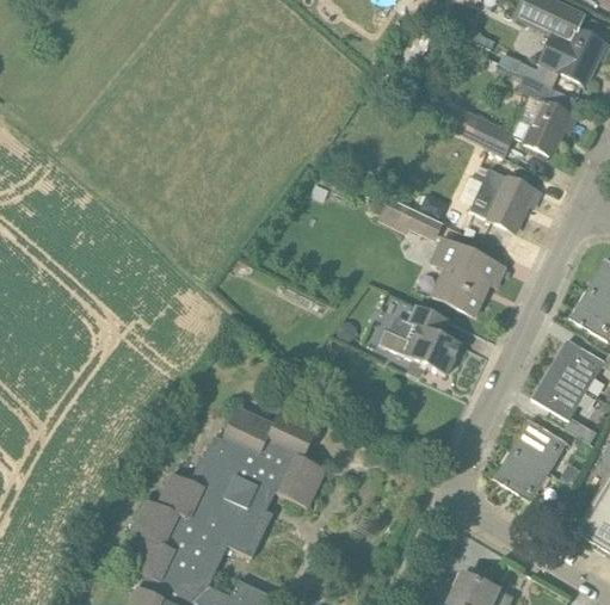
[(579,29),(586,13),(559,0),(521,0),(513,17),(550,34),(531,73),(553,84),(560,69),(585,81),(598,55),(603,57),(609,47),(609,43),(579,29)]
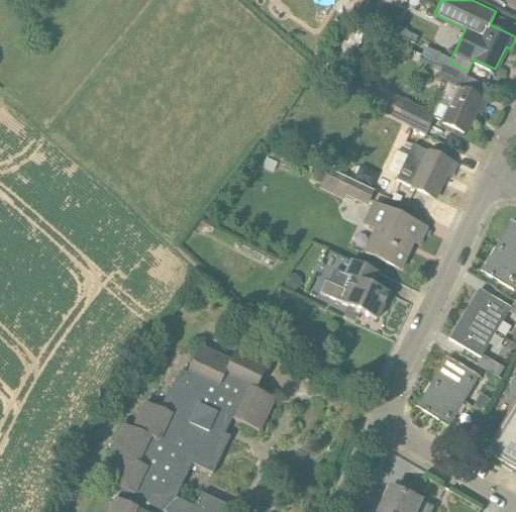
[(414,40),(419,27),(401,21),(396,33),(414,40)]
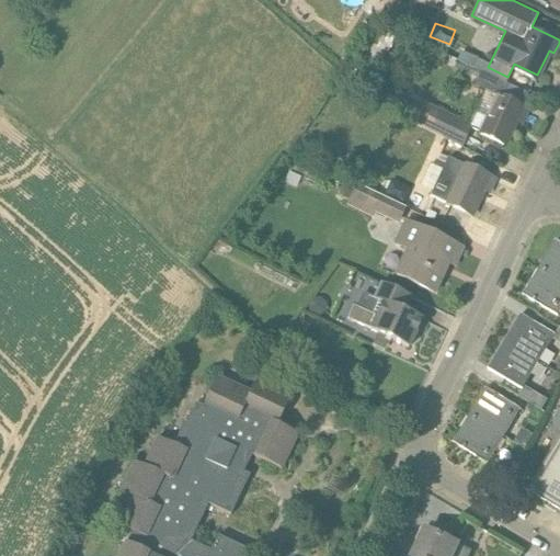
[(479,126),(478,128),(505,142),(517,116),(522,118),(527,106),(493,90),(500,76),(481,67),(475,80),(486,86),(469,120),(472,122),(471,124),(479,126)]
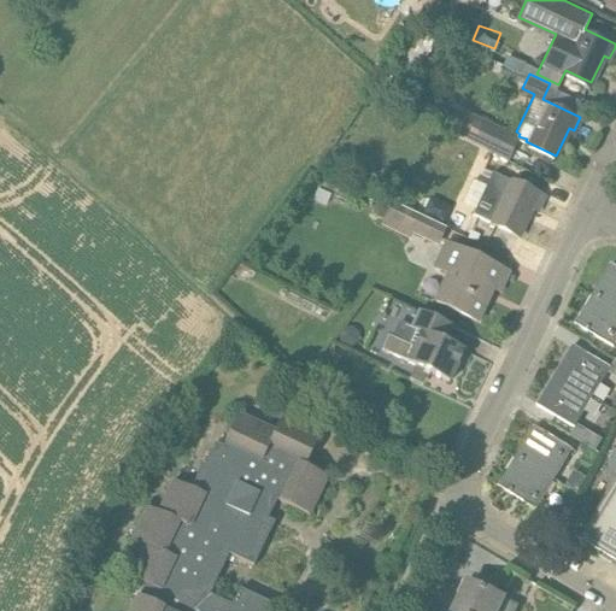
[(510,158),(518,136),(520,134),(516,131),(484,116),(464,106),(463,110),(453,130),(510,158)]
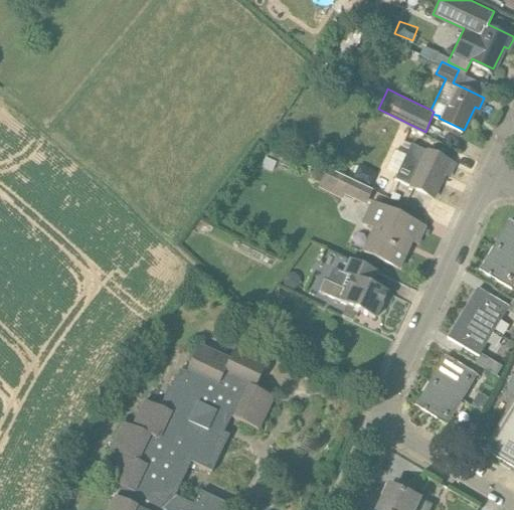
[(418,159),(407,182),(434,194),(445,170),(449,172),(455,161),(419,145),(413,157),(418,159)]
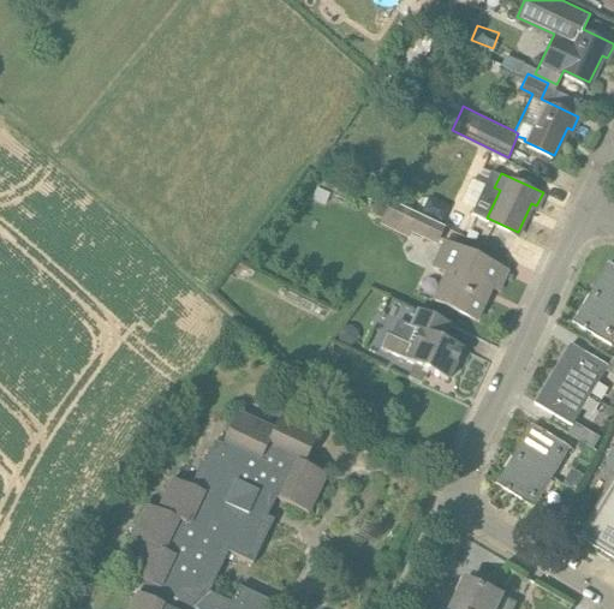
[(437,240),(445,225),(392,198),(382,220),(410,233),(412,228),(437,240)]
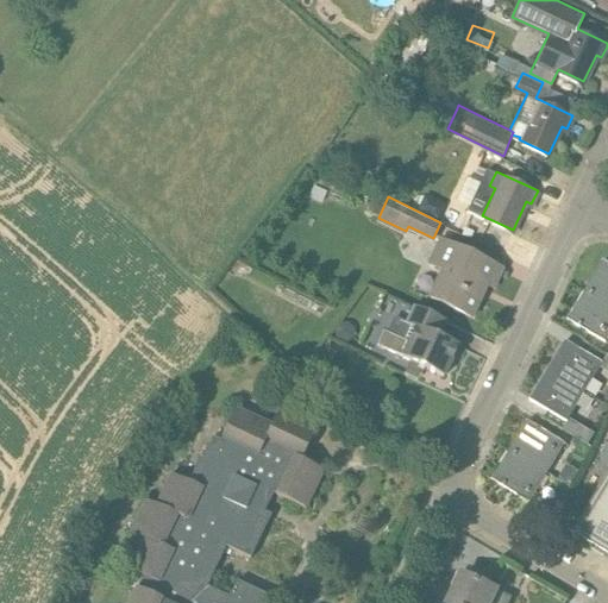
[(443,269),(432,294),(472,313),(488,281),(494,283),(502,265),(439,236),(427,261),(443,269)]
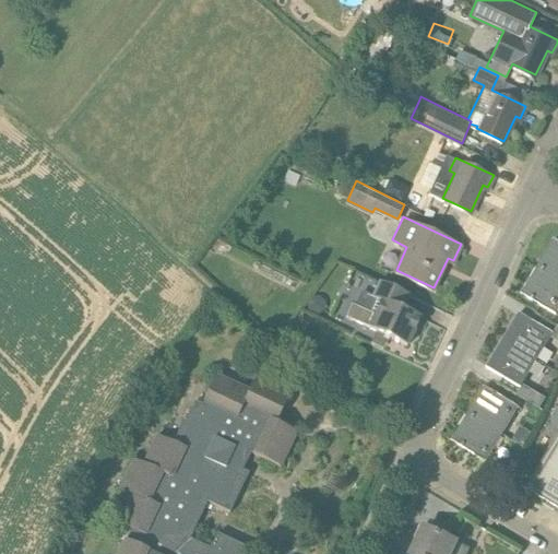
[(538,263),(557,273),(557,236),(555,235),(538,263)]
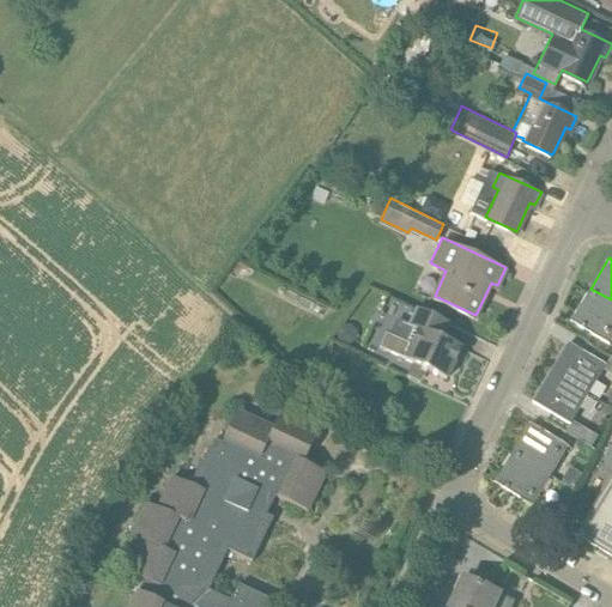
[(611,299),(591,289),(573,319),(610,340),(611,337),(611,299)]
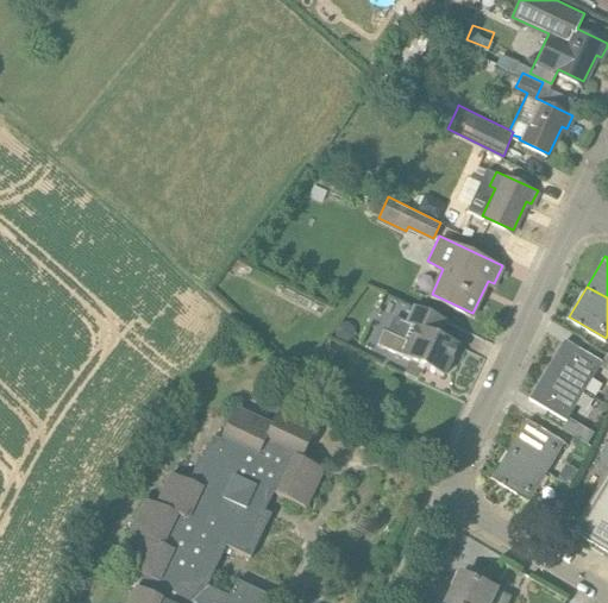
[(384,327),(377,341),(444,372),(458,343),(439,333),(447,318),(414,302),(406,319),(417,324),(409,338),(384,327)]
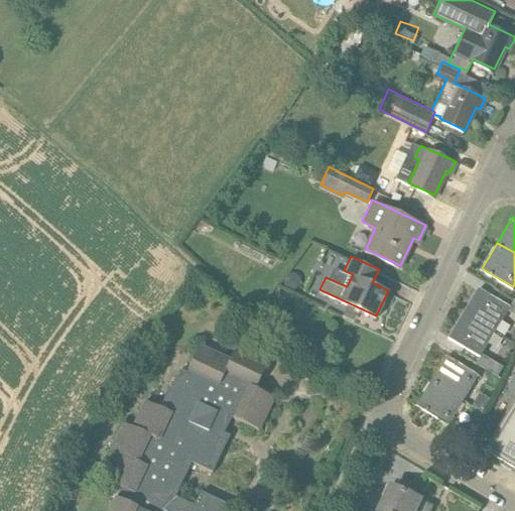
[(466,309),(496,329),(511,303),(480,285),(466,309)]
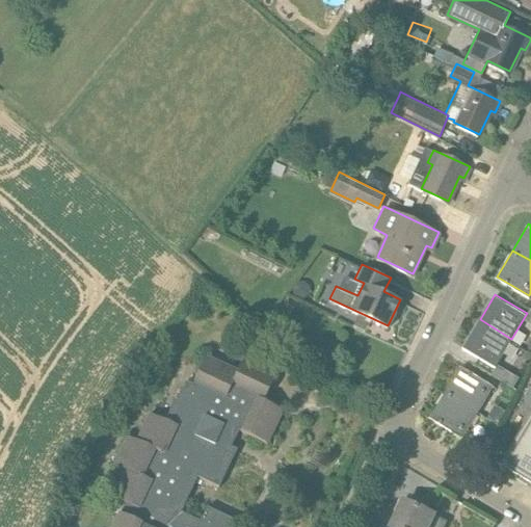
[(511,339),(480,319),(463,346),(496,365),(511,339)]
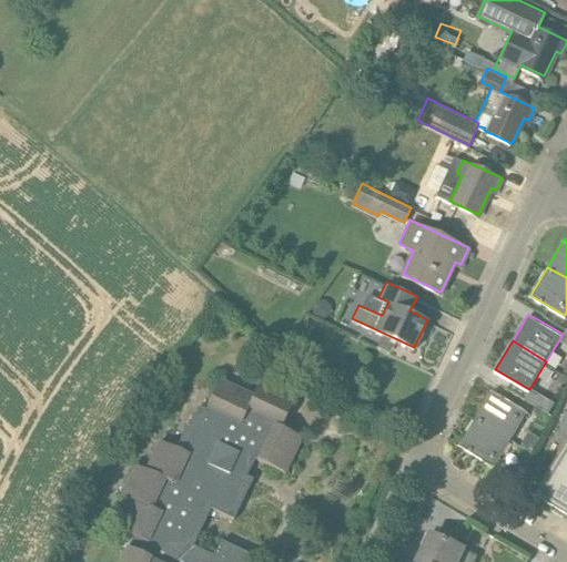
[(135,462),(121,492),(131,497),(118,525),(133,533),(128,545),(127,544),(118,561),(246,561),(251,552),(221,538),(214,553),(193,543),(211,506),(233,515),(235,511),(252,476),(247,473),(255,456),(284,469),(301,433),(282,425),(295,396),(260,379),(254,392),(220,377),(206,407),(199,404),(189,423),(188,422),(176,446),(159,438),(145,467),(135,462)]
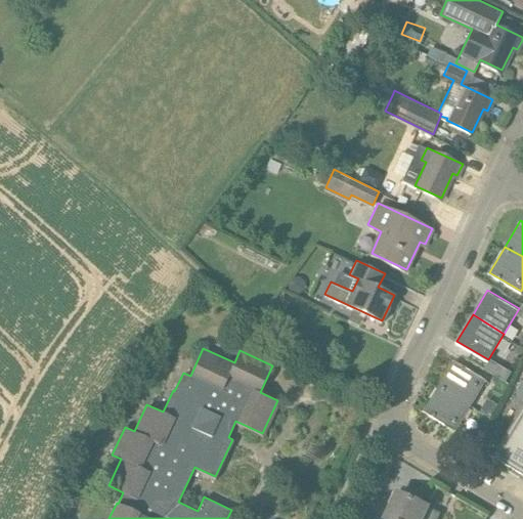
[(440,384),(472,403),(486,378),(455,359),(440,384)]
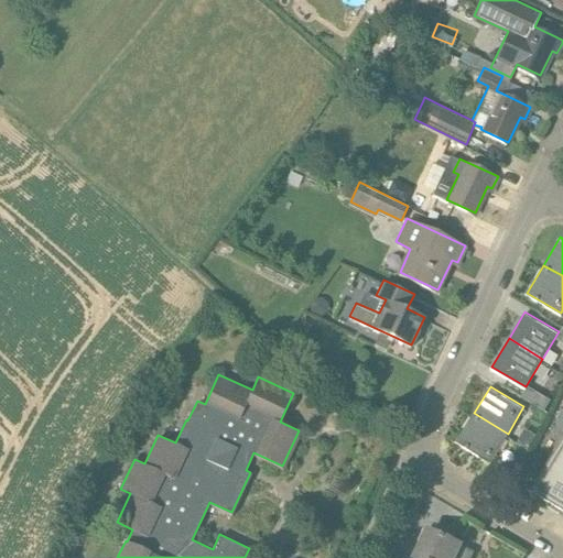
[(508,434),(474,413),(456,441),(491,461),(508,434)]
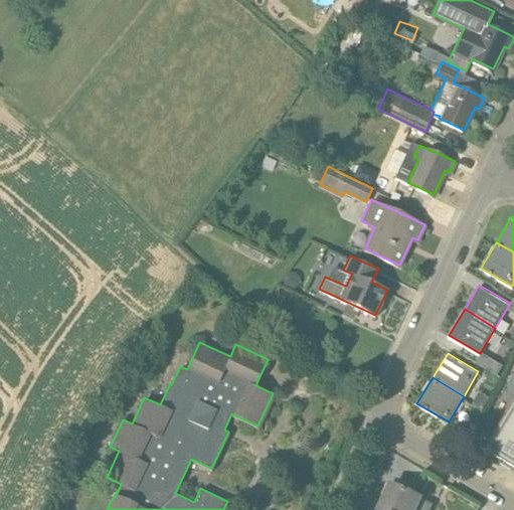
[(513,400),(503,418),(513,425),(513,400)]
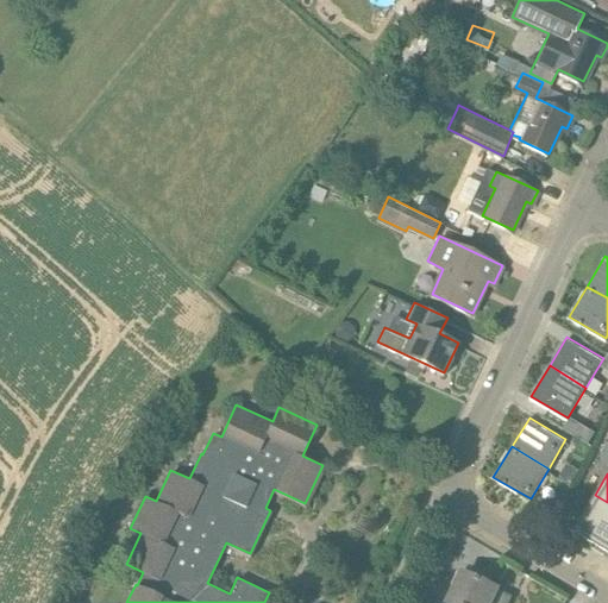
[(607,502),(595,495),(576,527),(607,545),(607,502)]
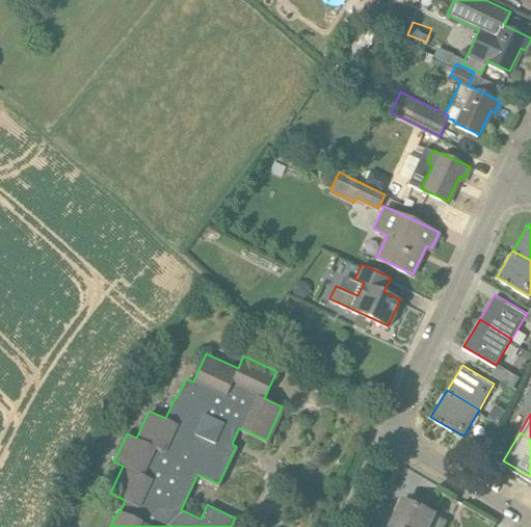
[(393,525),(396,526),(440,526),(431,523),(436,512),(405,498),(393,525)]
